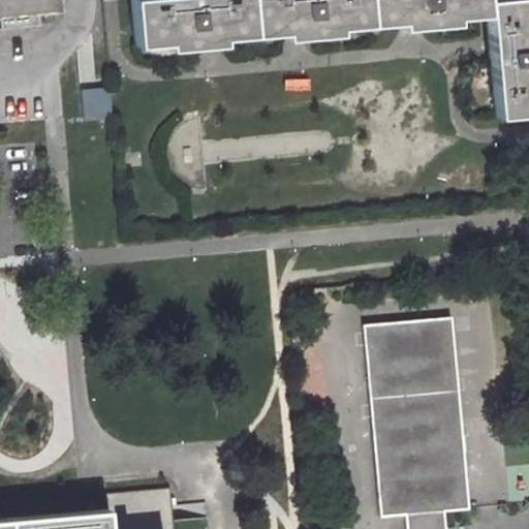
[(48,0),(0,0),(0,10),(49,6),(48,0)]
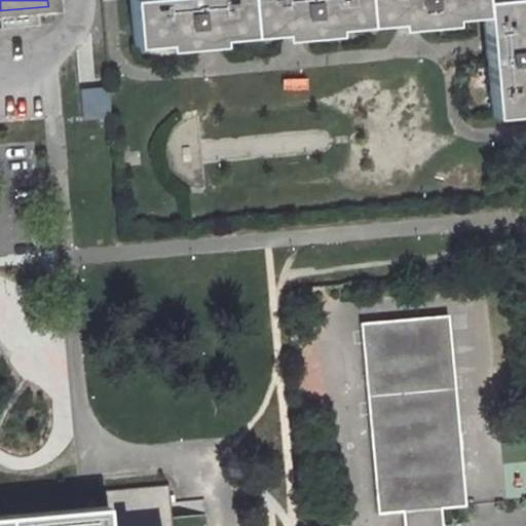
[(525,0),(126,0),(132,46),(183,42),(184,47),(198,46),(198,41),(299,31),(299,37),(313,35),(313,30),(414,21),(415,26),(429,25),(429,19),(484,14),(494,114),(525,111),(525,0)]
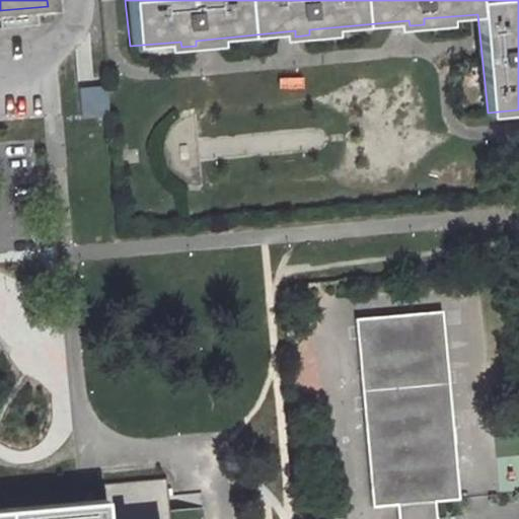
[(443,310),(356,317),(371,506),(397,504),(398,518),(435,518),(433,500),(458,497),(443,310)]
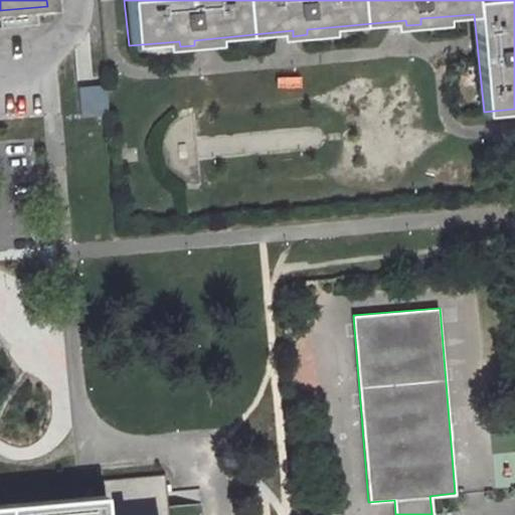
[(106,514),(171,514),(168,477),(104,483),(105,499),(106,514)]
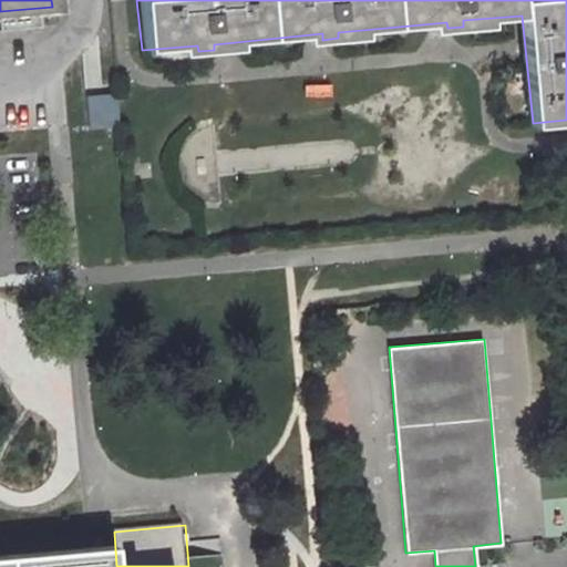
[(0,566),(116,566),(115,549),(0,559),(0,566)]
